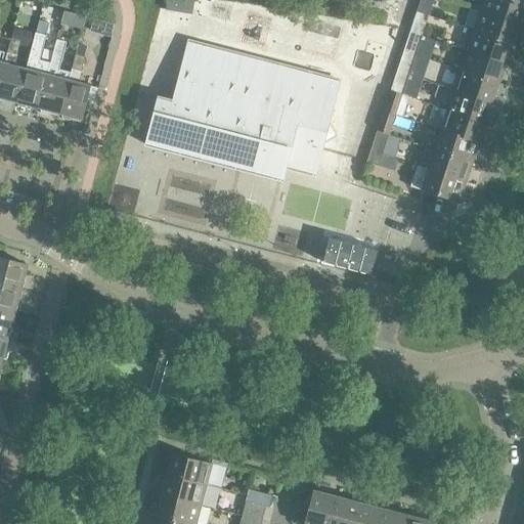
[(193,0),(167,0),(166,11),(191,15),(194,0),(193,0)]
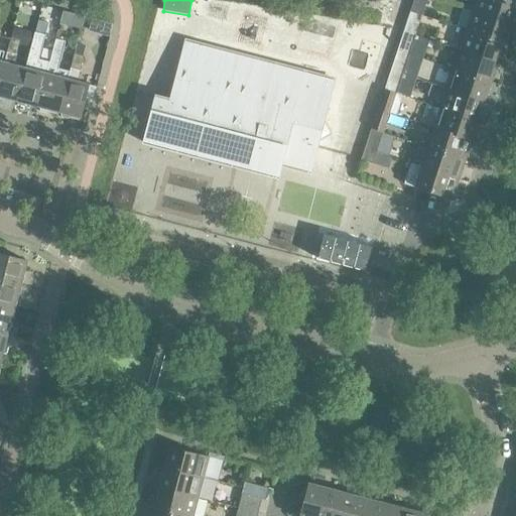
[(515,2),(508,0),(476,0),(473,11),(510,23),(515,6),(515,2)]
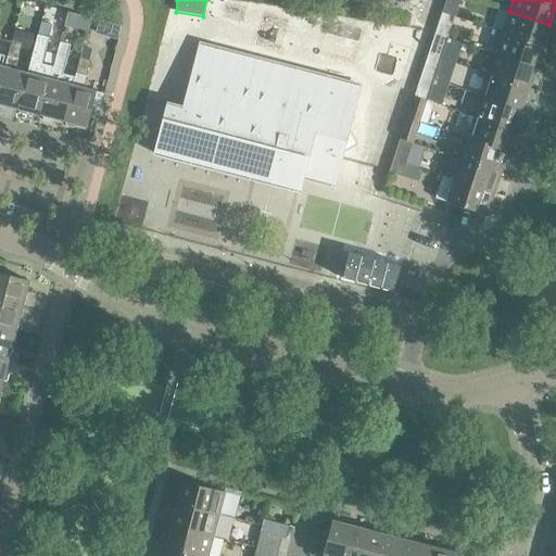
[(509,12),(503,33),(543,46),(550,25),(509,12)]
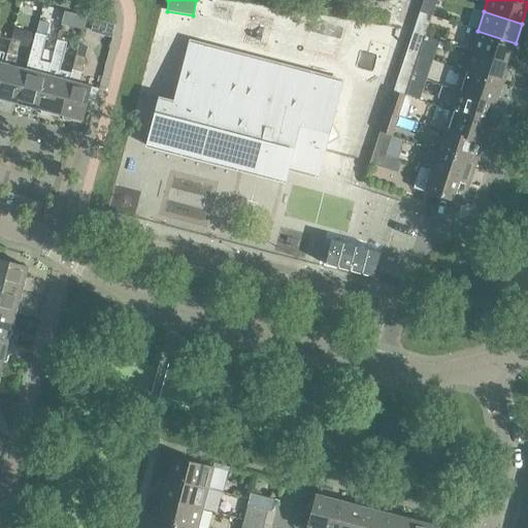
[(417,21),(414,32),(425,36),(429,25),(417,21)]
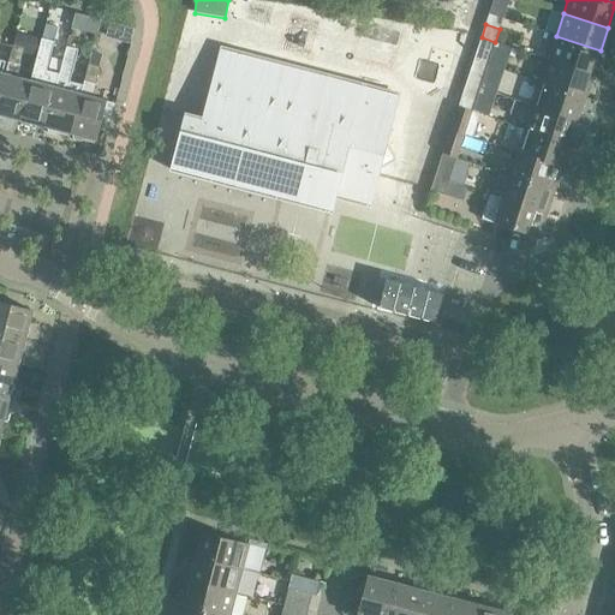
[(556,36),(549,59),(593,73),(601,51),(556,36)]
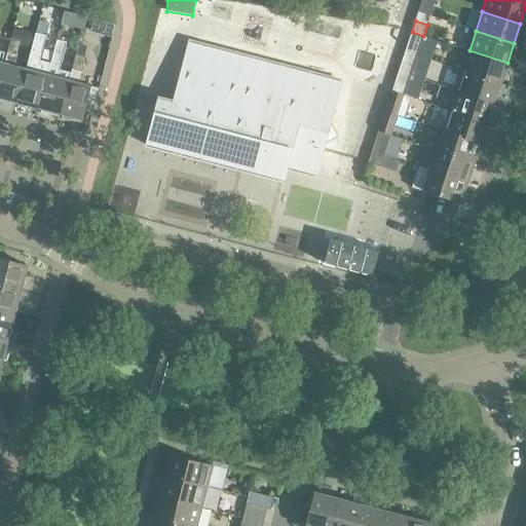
[(423,36),(412,32),(408,44),(419,47),(423,36)]
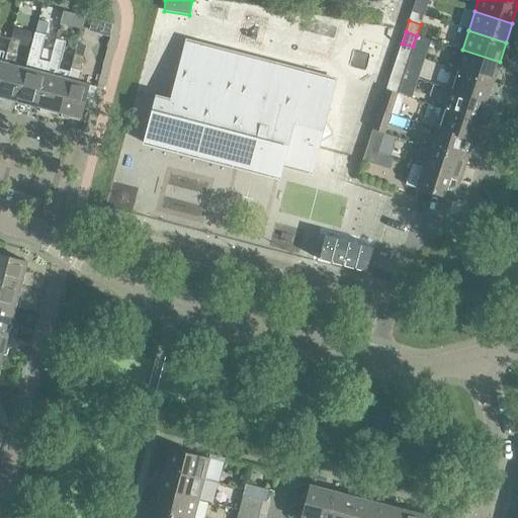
[(17,100),(37,106),(50,63),(37,60),(44,34),(34,32),(28,57),(25,68),(17,100)]
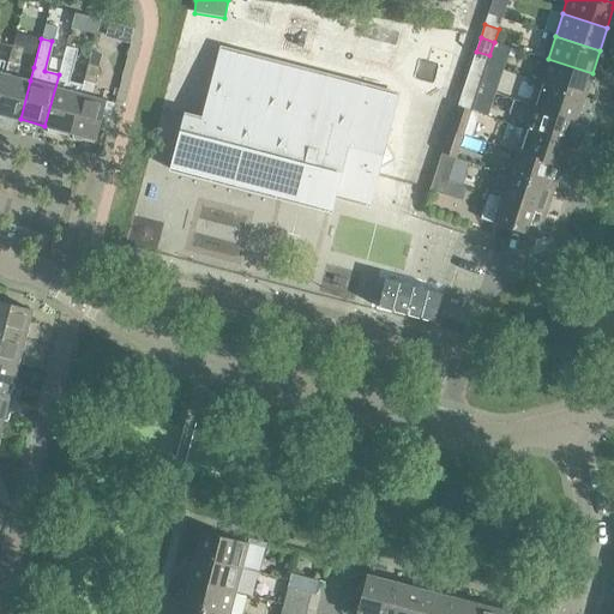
[(0,92),(0,114),(20,119),(30,80),(16,77),(24,46),(13,43),(5,73),(0,92)]
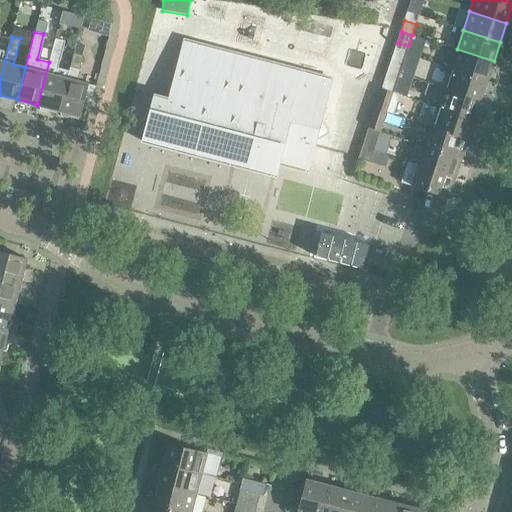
[(58,110),(67,78),(69,71),(57,68),(64,40),(55,38),(49,62),(37,105),(39,105),(40,110),(47,112),(50,108),(58,110)]
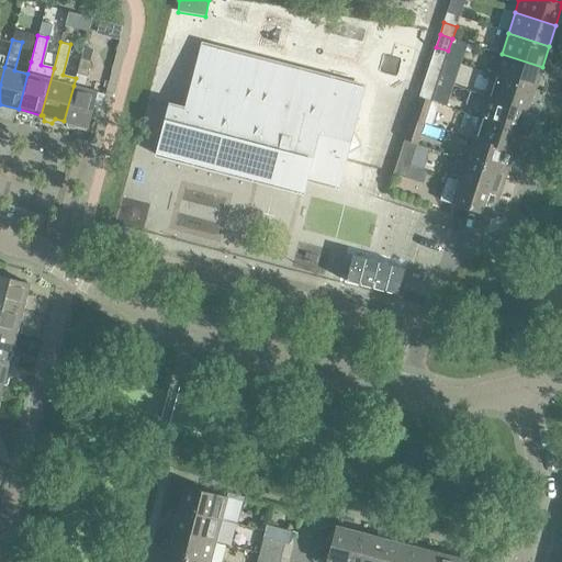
[(361,145),(352,132),(361,97),(330,89),(333,78),(203,44),(186,110),(170,105),(166,121),(157,155),(255,181),(259,165),(305,177),(304,180),(338,189),(347,153),(361,145)]
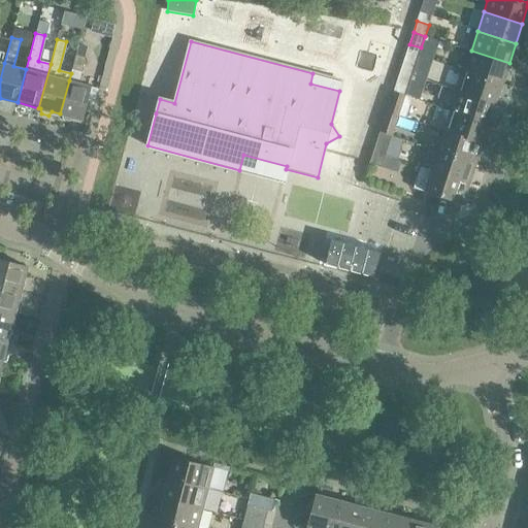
[(471,51),(464,71),(502,84),(509,63),(471,51)]
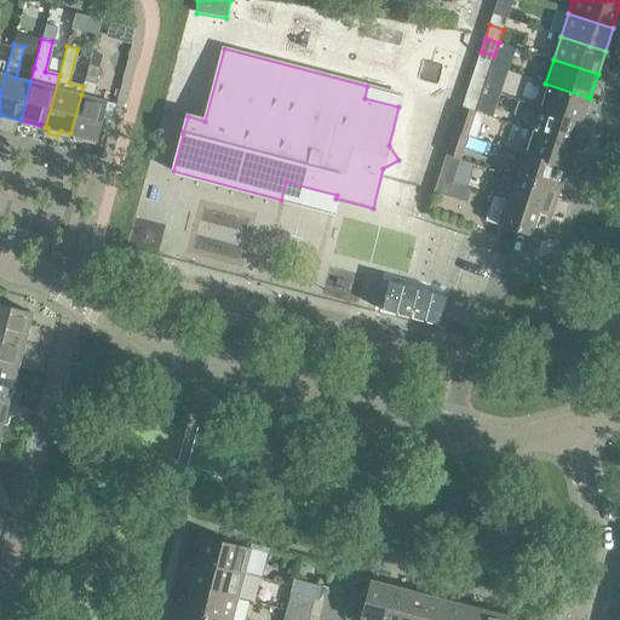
[(81,95),(70,133),(73,135),(74,139),(82,142),(86,137),(97,141),(103,120),(112,121),(116,103),(92,97),(92,96),(93,96),(97,84),(96,84),(101,67),(90,63),(84,86),(81,95)]
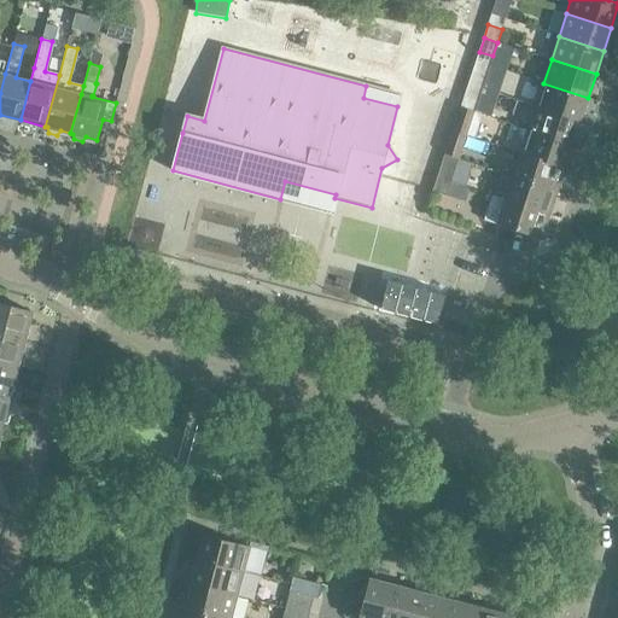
[(473,70),(468,85),(482,88),(487,75),(473,70)]
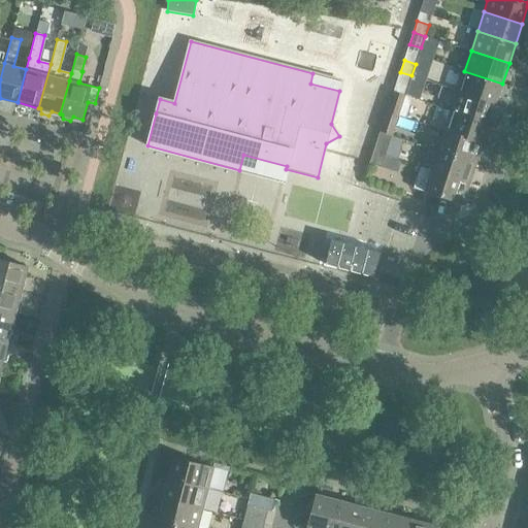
[(464,71),(458,91),(496,103),(502,84),(464,71)]
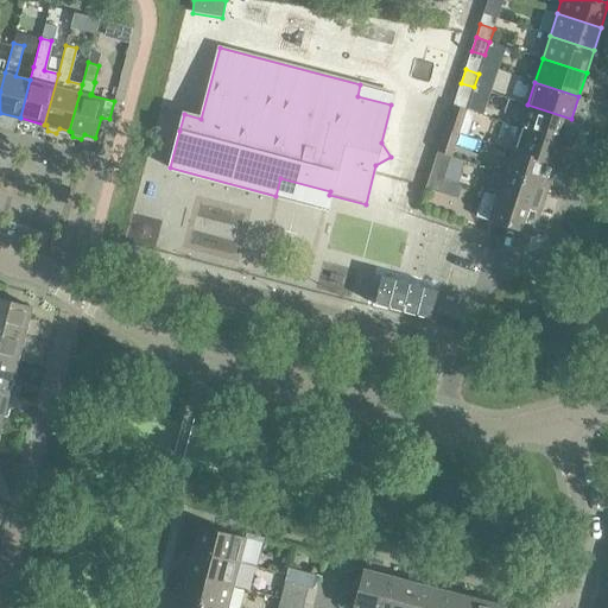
[(474,87),(461,83),(456,96),(469,101),(474,87)]
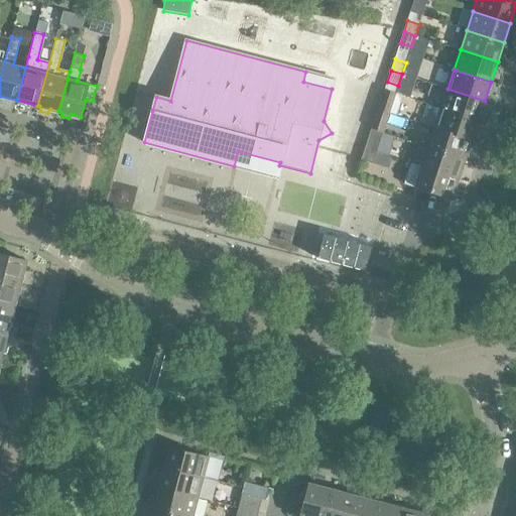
[(447,89),(440,108),(479,120),(485,101),(447,89)]
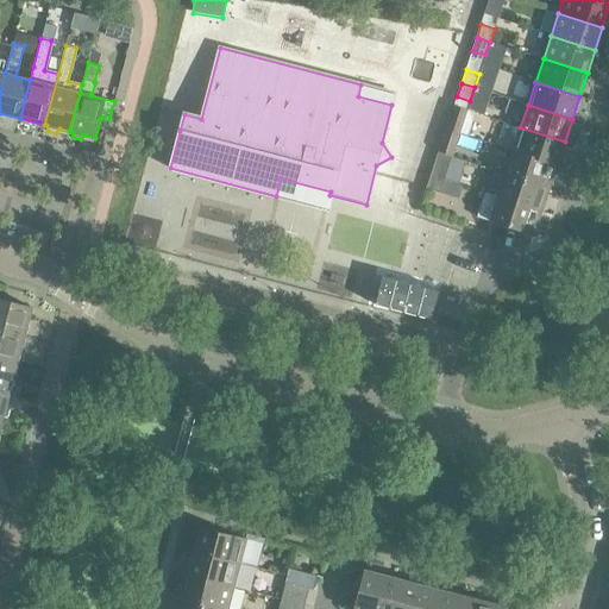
[(472,138),(477,124),(464,120),(468,111),(454,106),(446,130),(459,133),(472,138)]
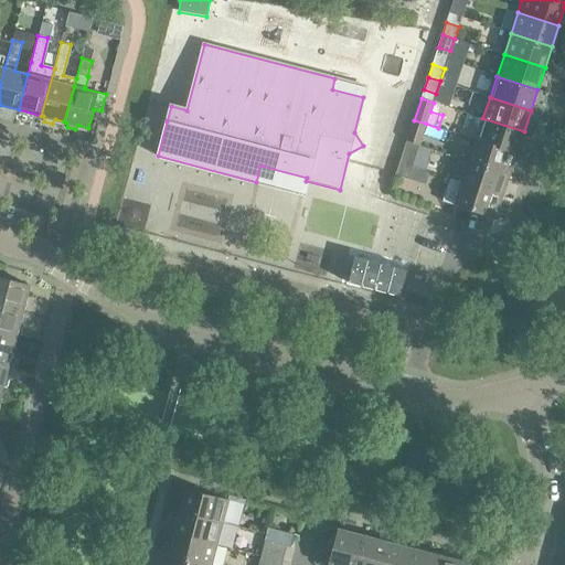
[(482,118),(476,140),(516,153),(524,131),(482,118)]
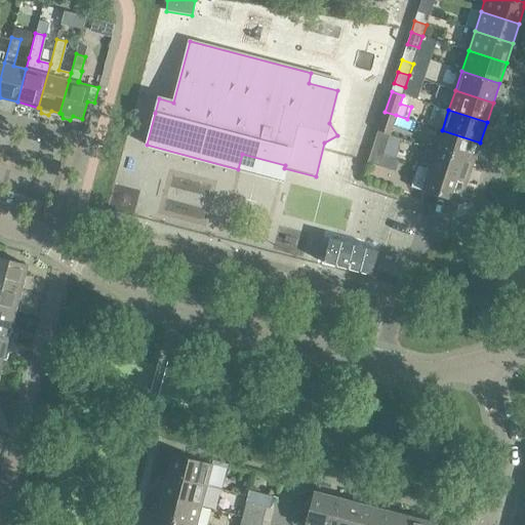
[(396,115),(385,112),(378,130),(390,134),(396,115)]
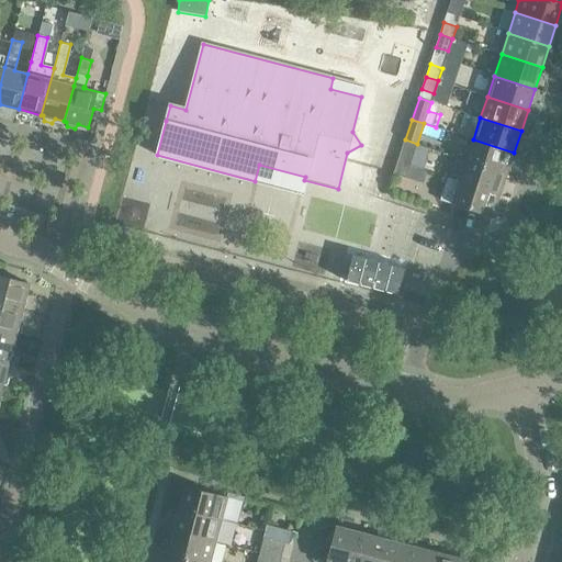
[(473,139),(467,160),(507,173),(514,153),(473,139)]
